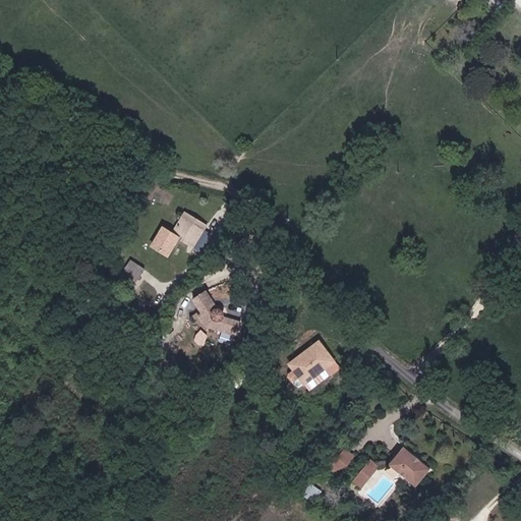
[(180,215),(201,228),(205,224),(182,212),(180,215)]
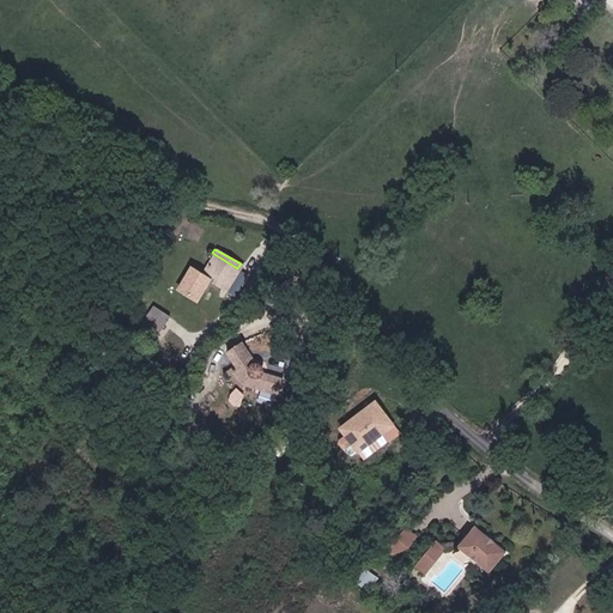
[(237,268),(212,253),(200,272),(235,295),(248,275),(237,268)]
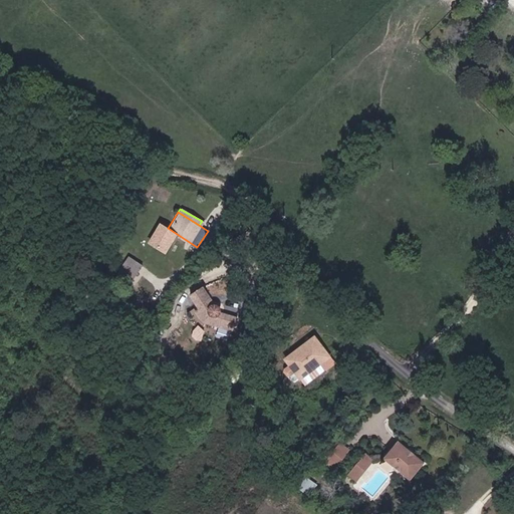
[(129,255),(120,267),(132,275),(140,263),(129,255)]
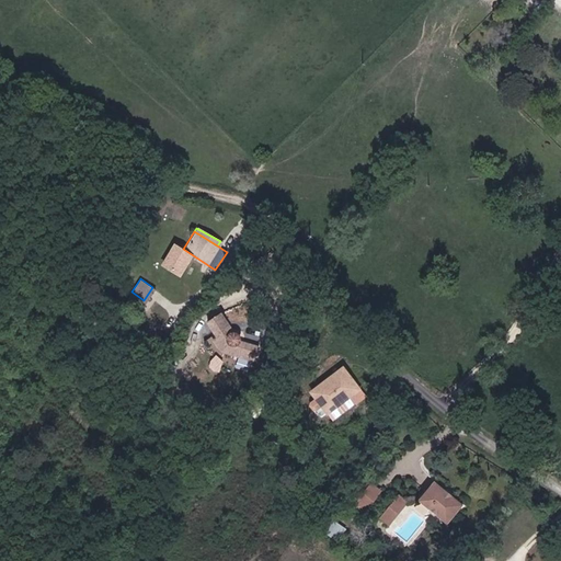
[(187,286),(180,296),(189,302),(196,293),(187,286)]
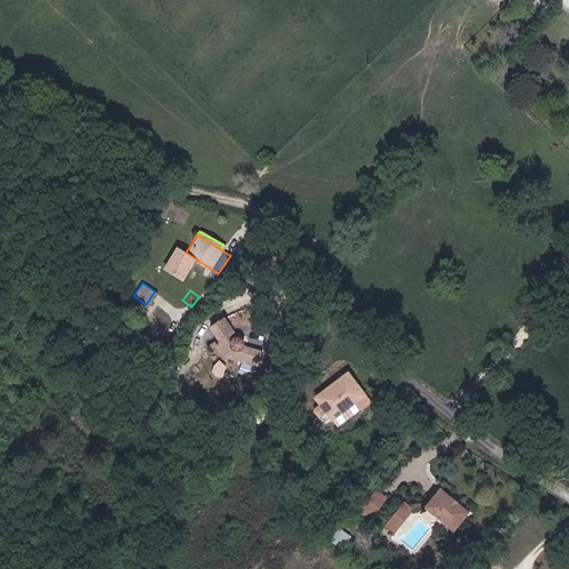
[(210,325),(222,353),(252,365),(258,350),(232,339),(223,318),(210,325)]
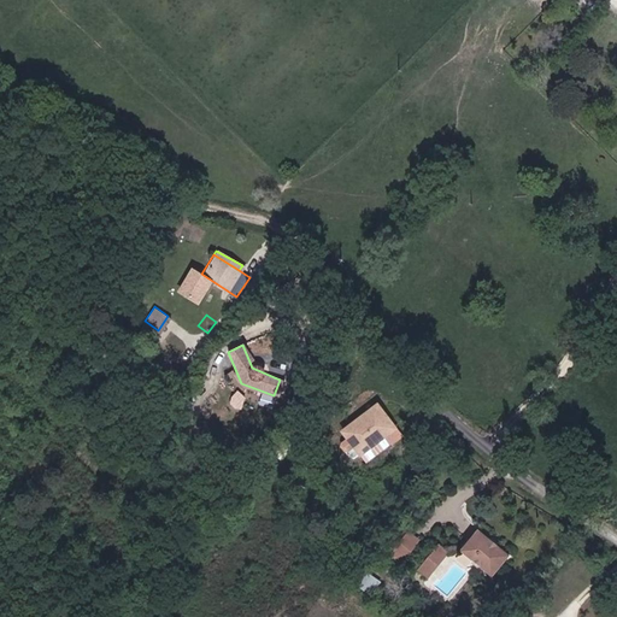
[(377,404),(342,429),(359,453),(386,434),(392,444),(400,438),(377,404)]
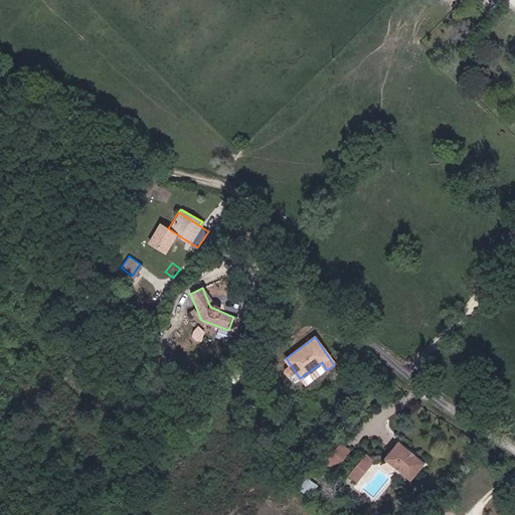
[(340,468),(349,448),(335,442),(326,462),(340,468)]
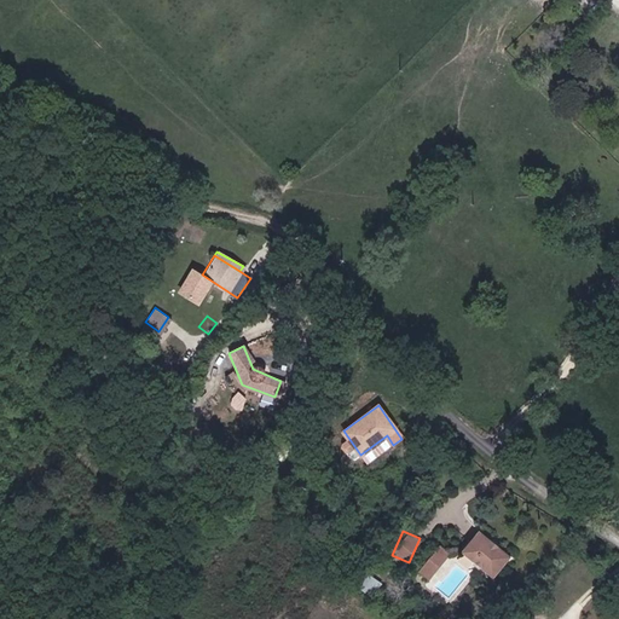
[(480,532),(469,544),(503,571),(513,559),(480,532)]
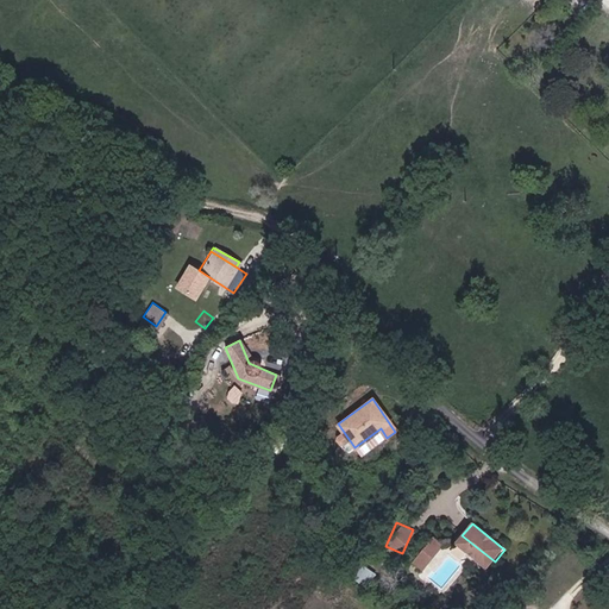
[(487,571),(495,562),(462,535),(454,542),(487,571)]
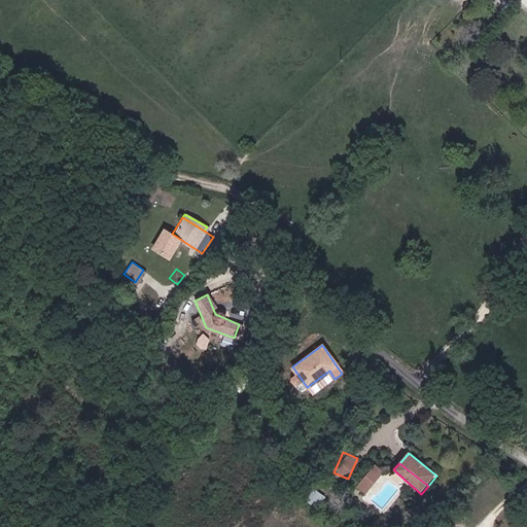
[(383,472),(375,465),(370,471),(379,478),(383,472)]
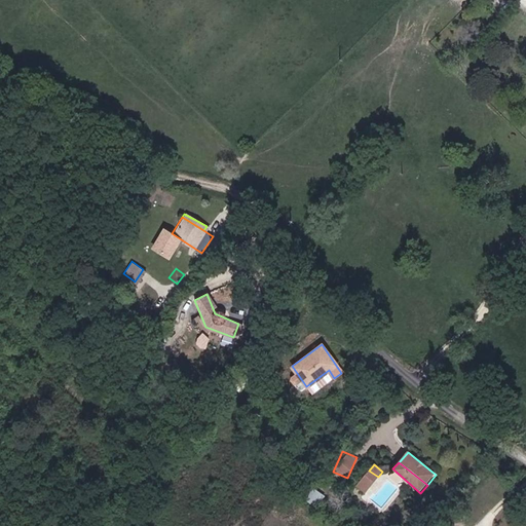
[(365,492),(378,477),(369,471),(357,485),(365,492)]
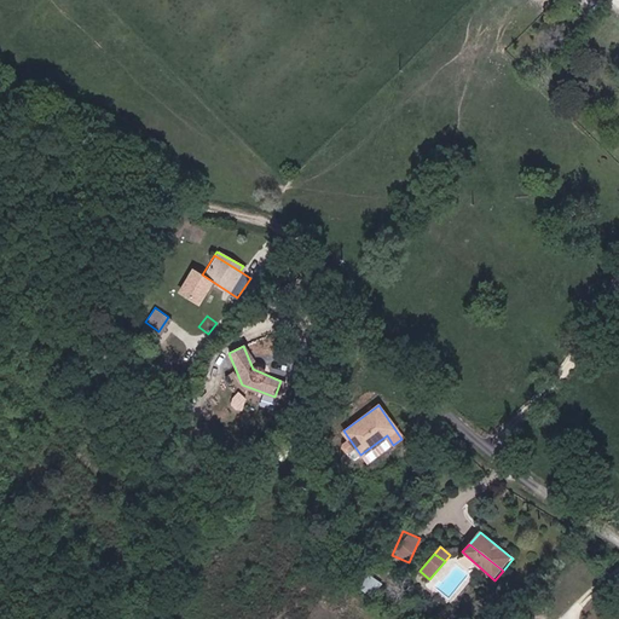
[(365,571),(357,583),(372,595),(381,583),(365,571)]
